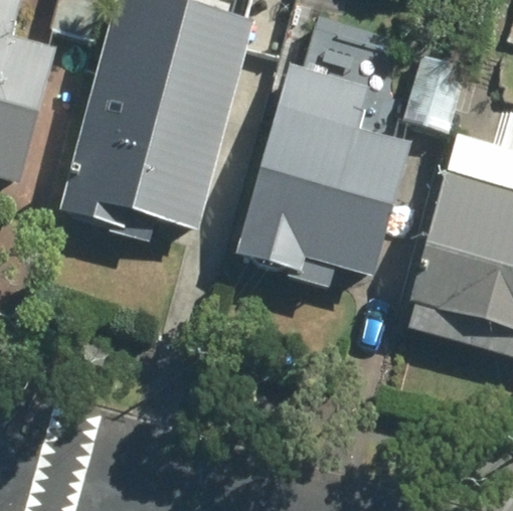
[(0,179),(15,183),(52,50),(7,38),(17,0),(0,0),(0,179)]
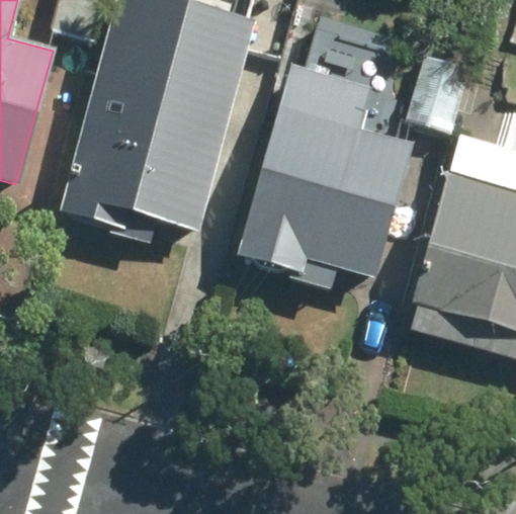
[(55,0),(47,29),(94,41),(105,0),(55,0)]
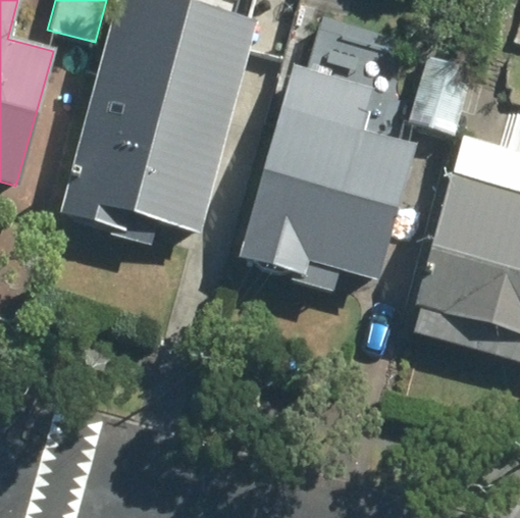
[(153,217),(193,228),(250,22),(171,0),(116,0),(57,212),(110,228),(109,235),(147,244),(153,217)]
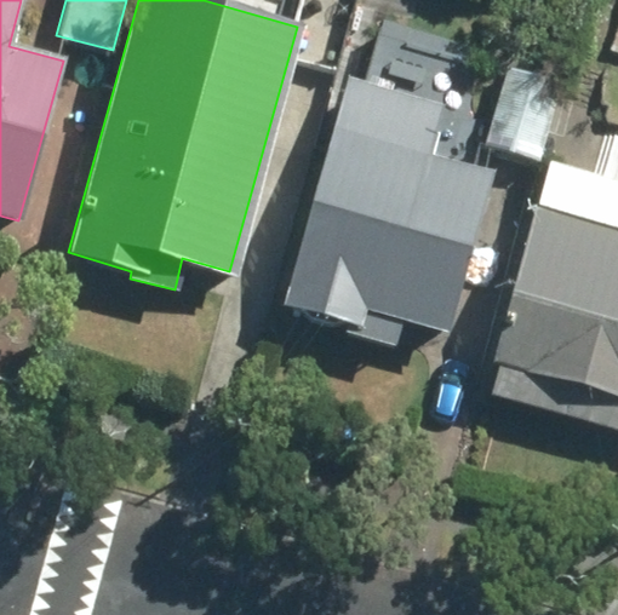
[(427,18),(398,52),(427,79),(457,46),(427,18)]
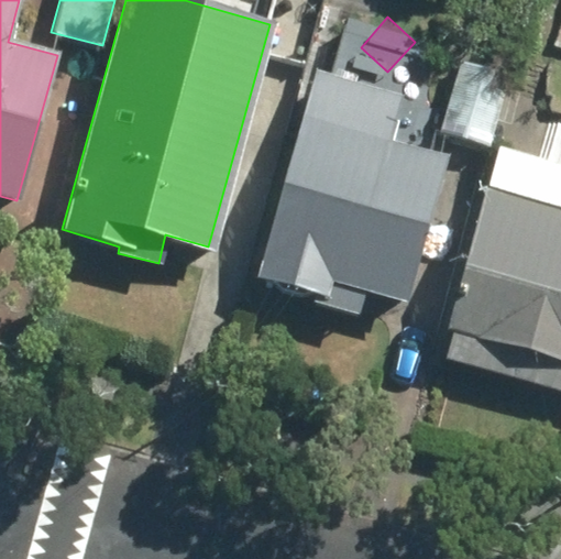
[(458,62),(439,127),(488,141),(507,76),(458,62)]
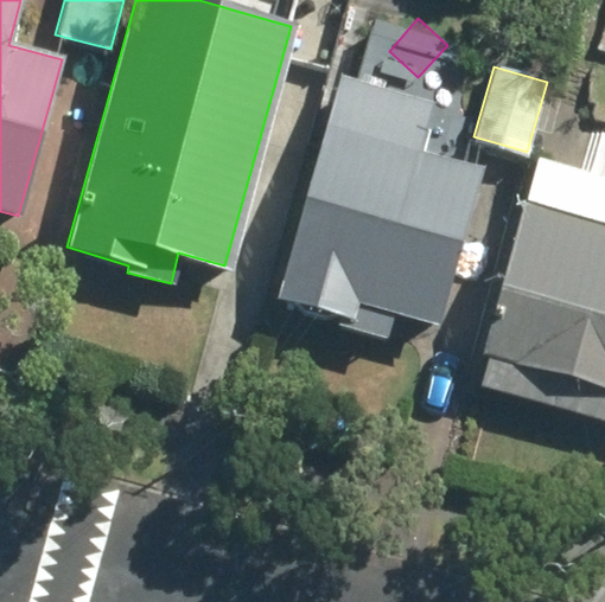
[(339,75),(278,299),(338,314),(336,324),(386,337),(392,313),(434,325),(478,170),(415,153),(430,100),(339,75)]
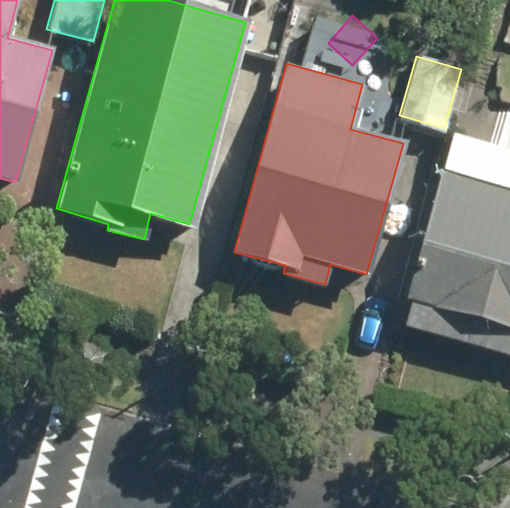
[(509,187),(443,169),(408,297),(414,300),(407,325),(509,353),(509,187)]
